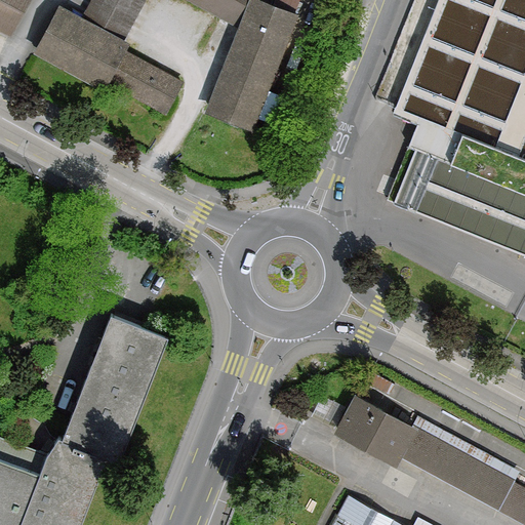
[(29,0),(0,0),(0,29),(10,35),(29,0)]
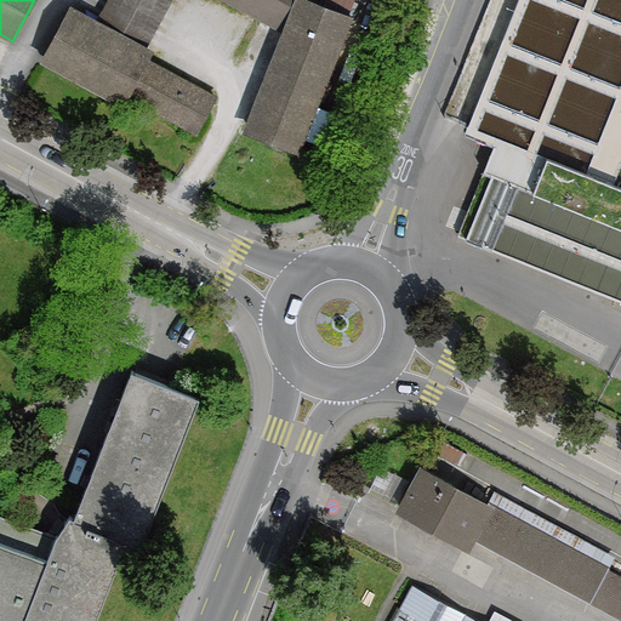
[(106,0),(96,21),(70,7),(41,62),(123,106),(126,98),(193,135),(215,95),(147,60),(152,50),(146,47),(171,0),(106,0)]
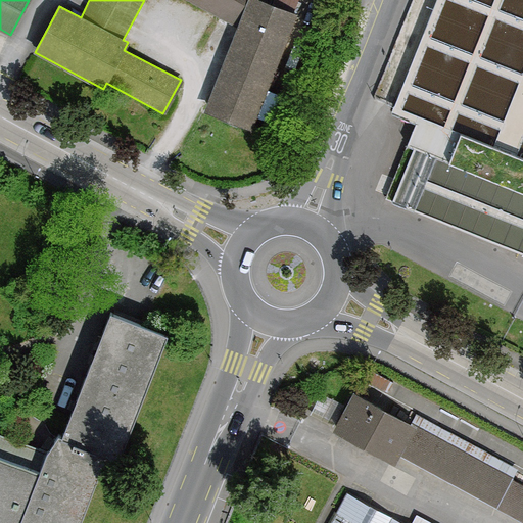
[(249,130),(295,14),(269,5),(270,0),(189,0),(238,26),(203,109),(249,130)]
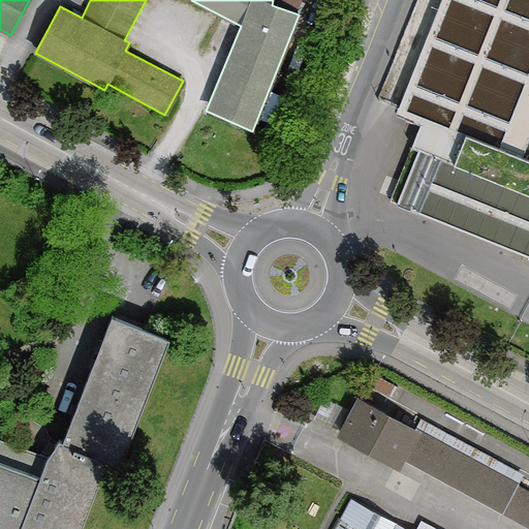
[(528,0),(450,0),(408,110),(431,119),(397,204),(528,254),(528,0)]
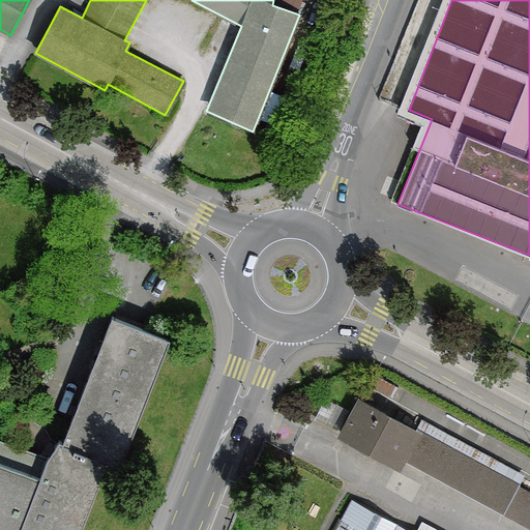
[(169,342),(114,319),(68,446),(55,443),(49,462),(27,529),(85,529),(110,463),(122,465),(169,342)]
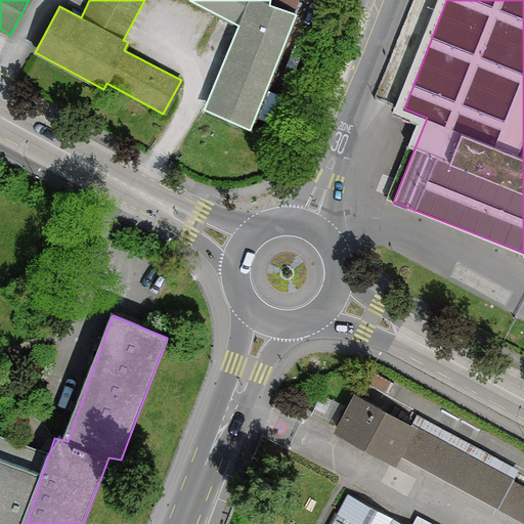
[(420,429),(354,393),(334,430),(395,463),(400,453),(523,520),(523,484),(512,478),(517,470),(425,420),(420,429)]
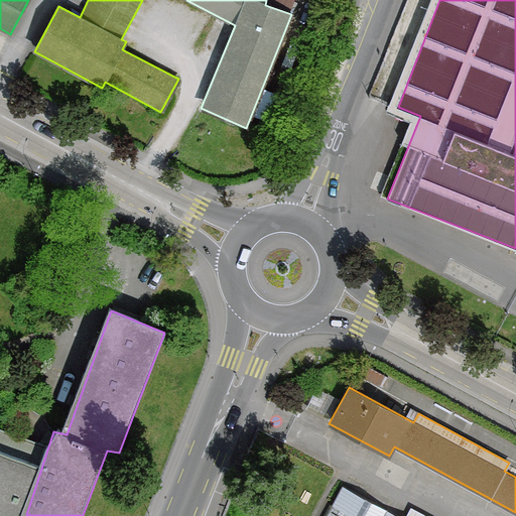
[(0,515),(26,515),(47,449),(0,429),(0,515)]
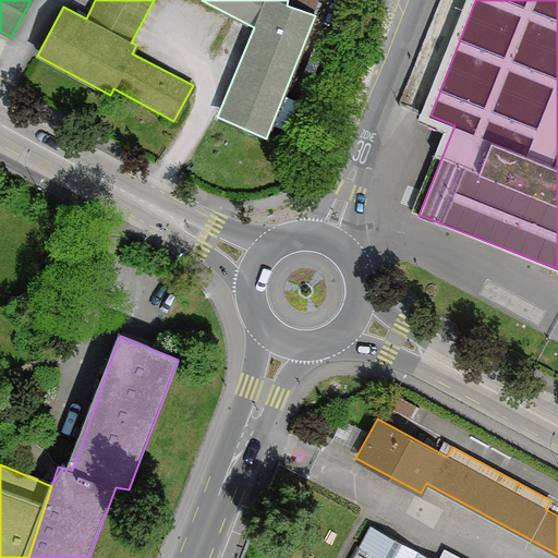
[(427,557),(366,525),(348,557),(427,557)]
